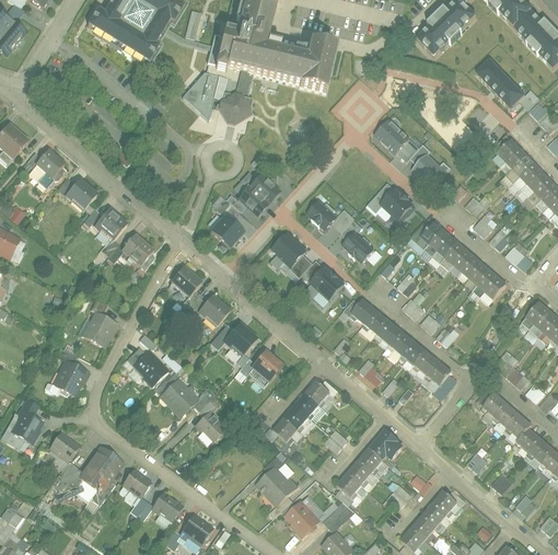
[(88,24),(151,62),(163,44),(159,42),(171,22),(174,24),(186,6),(177,0),(111,0),(104,11),(97,8),(88,24)]
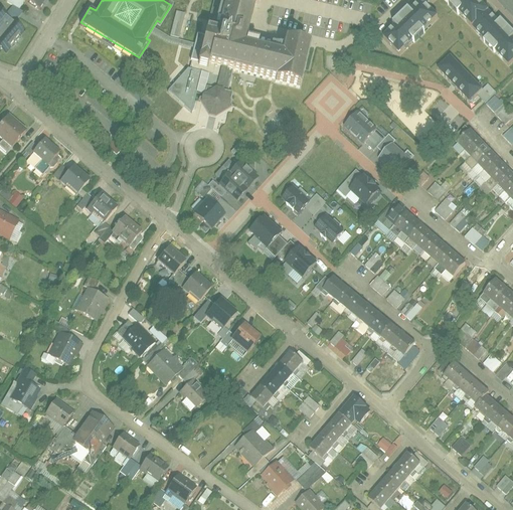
[(220,0),(212,35),(201,33),(194,65),(189,65),(168,89),(190,109),(216,115),(231,106),(234,91),(229,90),(234,68),(302,86),(313,40),(286,33),(282,51),(246,43),(257,0),(220,0)]
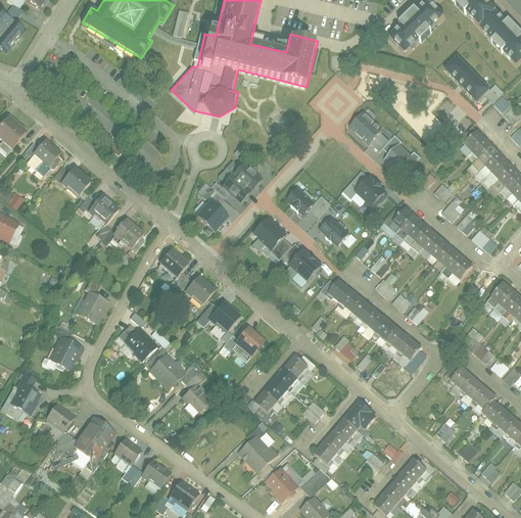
[(520,27),(495,0),(422,0),(385,35),(406,57),(451,16),(438,4),(442,0),(454,0),(516,67),(520,62),(520,27)]
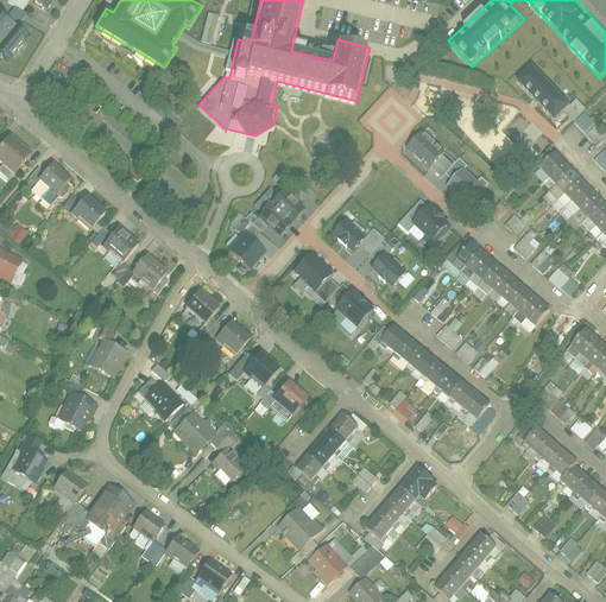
[(30,31),(0,6),(0,50),(8,57),(30,31)]
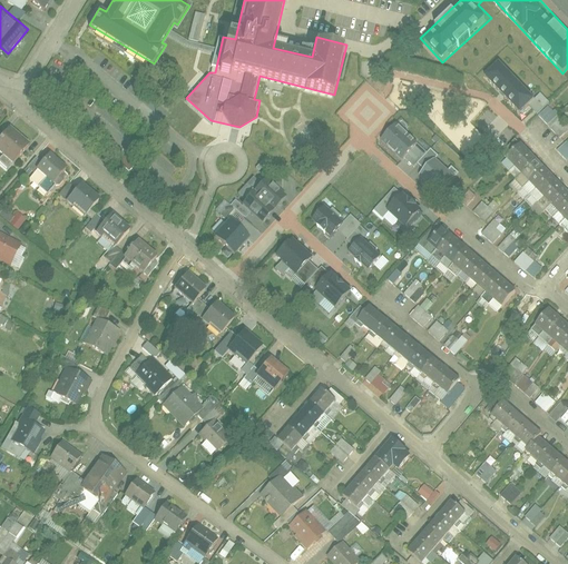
[(194,16),(204,18),(205,10),(196,8),(194,16)]
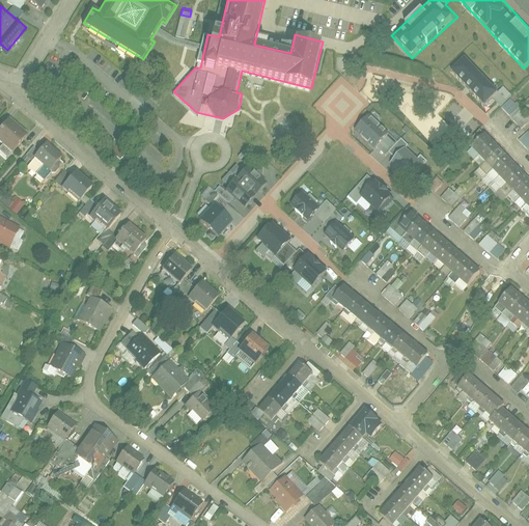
[(501,84),(467,49),(448,65),(485,105),(495,95),(502,104),(517,90),(506,79),(501,84)]
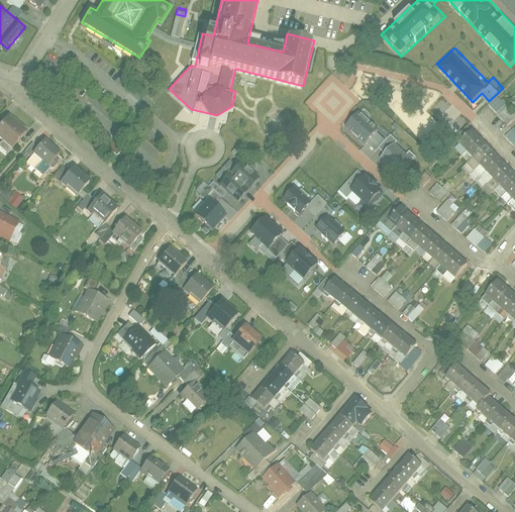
[(362,109),(347,124),(366,141),(380,127),(362,109)]
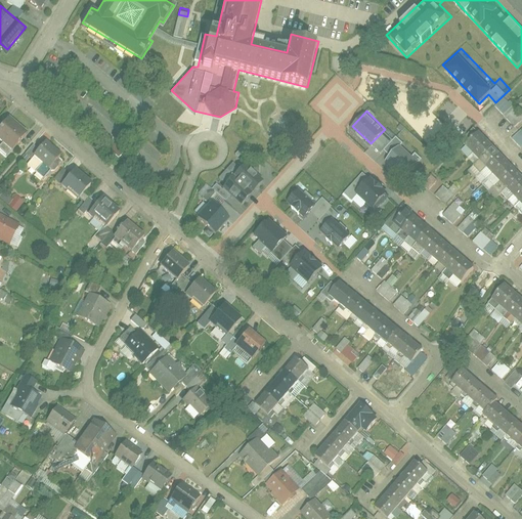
[(24,134),(7,118),(0,125),(0,137),(10,147),(24,134)]
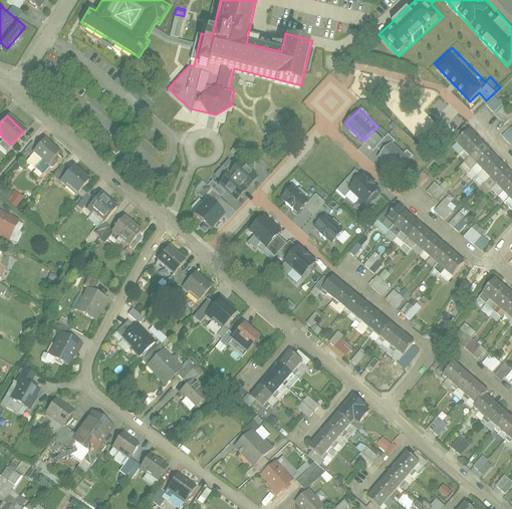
[(511,122),(503,132),(511,141),(511,122)]
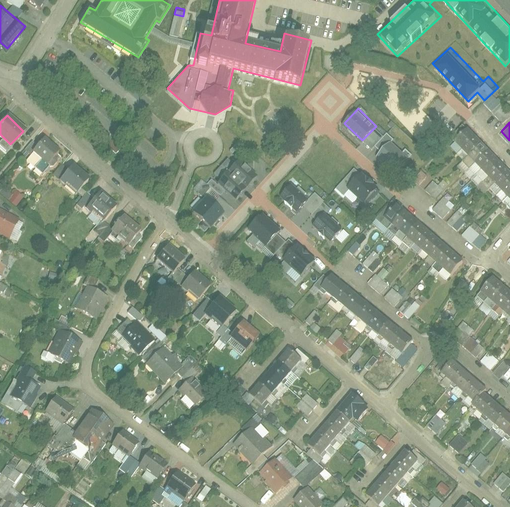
[(455,142),(509,195),(509,170),(468,129),(455,142)]
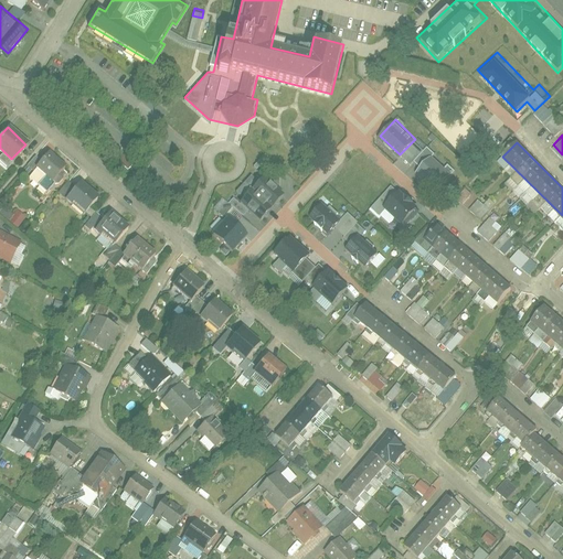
[(434,189),(455,167),(448,160),(444,164),(433,153),(436,150),(428,143),(415,158),(422,163),(415,171),(434,189)]
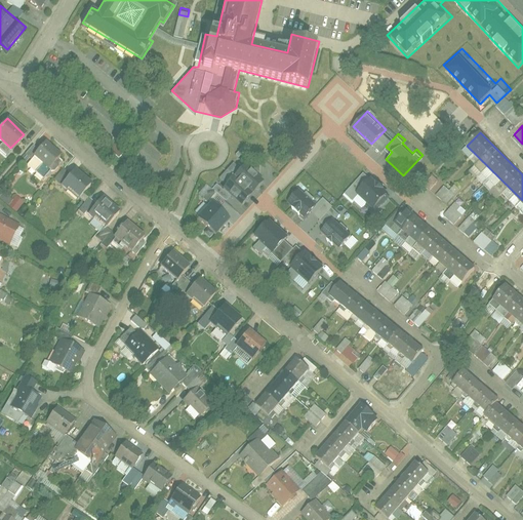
[(61,154),(43,140),(34,152),(51,166),(61,154)]
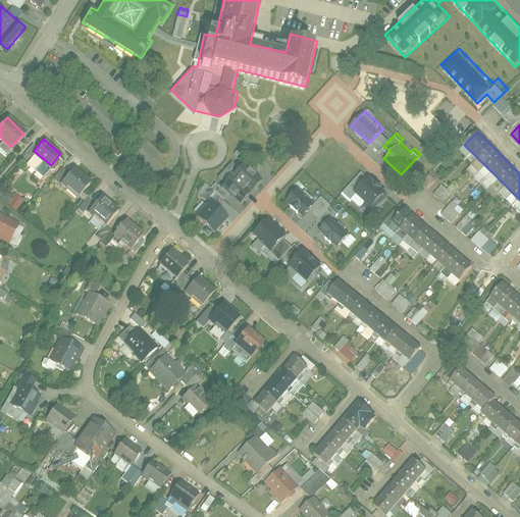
[(239,151),(247,142),(245,139),(236,148),(239,151)]
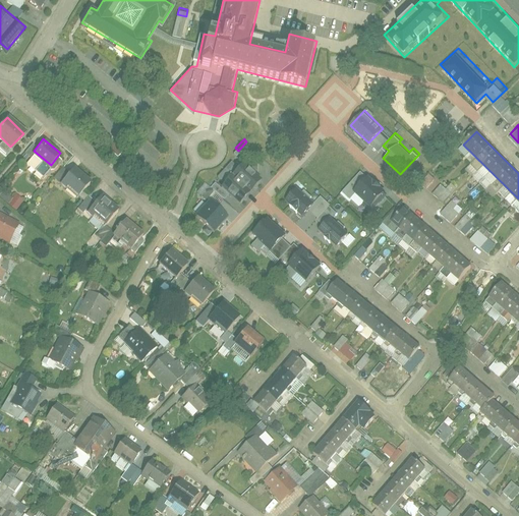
[(21,154),(25,158),(32,151),(27,147),(21,154)]
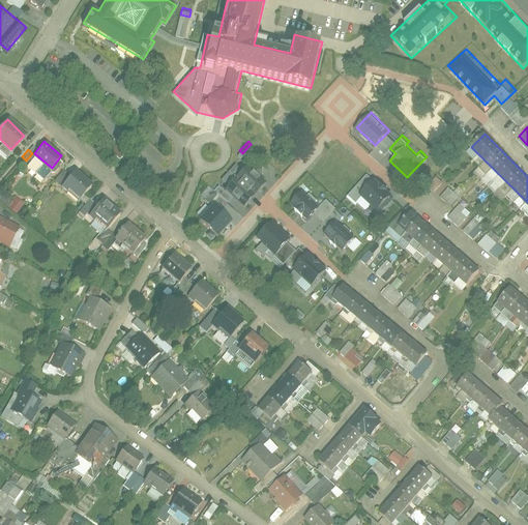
[(245,204),(267,180),(248,164),(245,168),(237,161),(224,176),(231,183),(227,187),(245,204)]
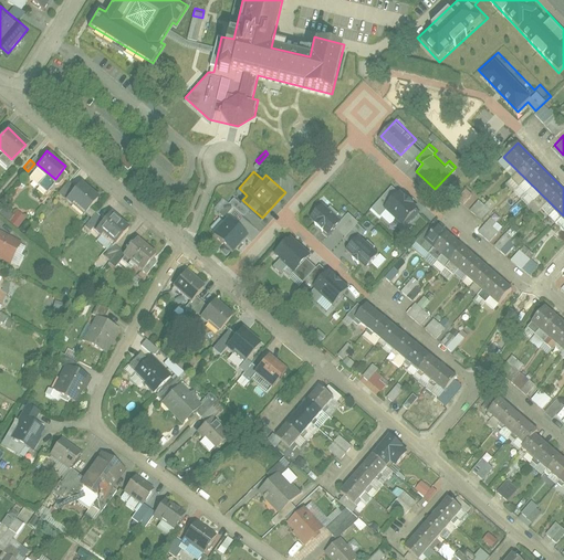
[(102,193),(82,178),(66,197),(86,212),(102,193)]
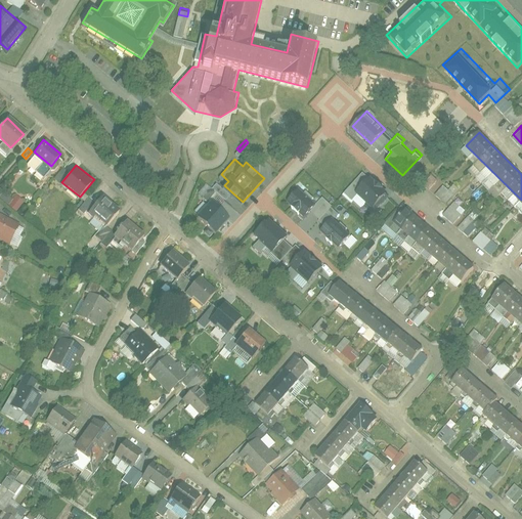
[(430,186),(439,176),(432,171),(424,180),(430,186)]
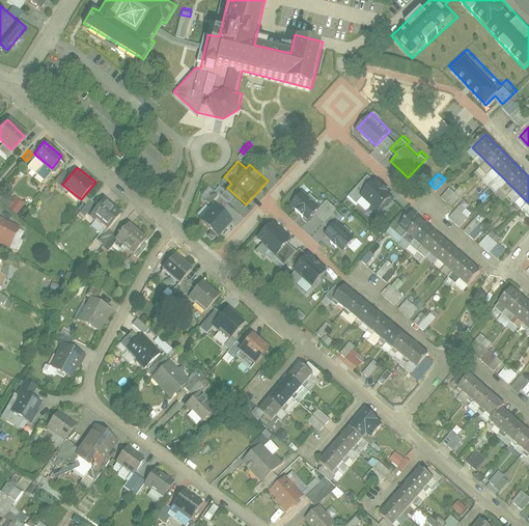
[(379,210),(393,195),(376,178),(366,189),(359,182),(350,193),(359,201),(364,196),(379,210)]
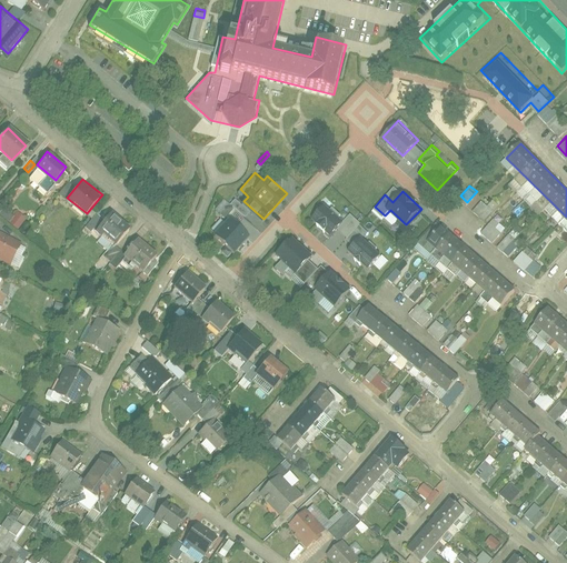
[(494,195),(488,201),(483,197),(473,207),(485,218),(500,201),(494,195)]
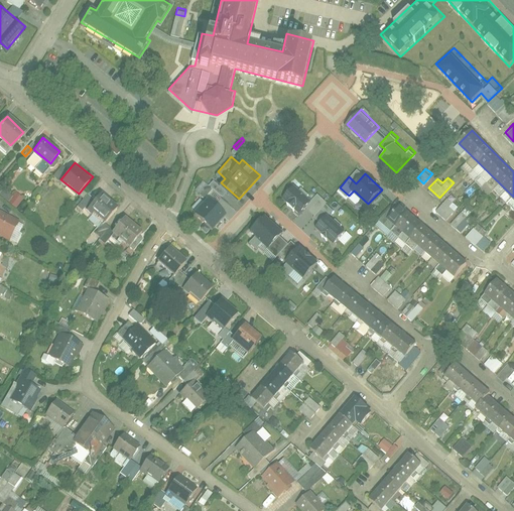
[(294,183),(283,197),(300,213),(312,200),(294,183)]
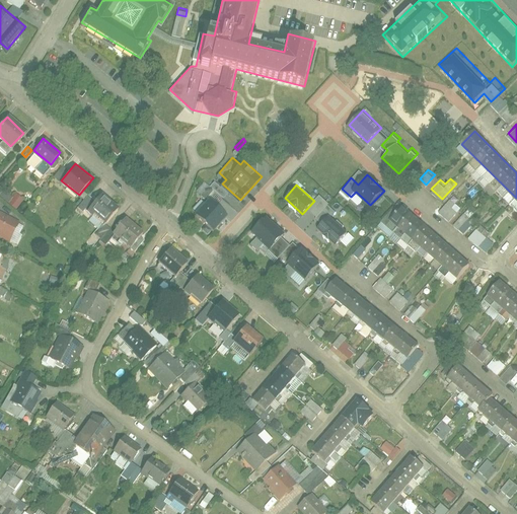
[(9,191),(5,196),(16,205),(24,196),(16,190),(13,194),(9,191)]
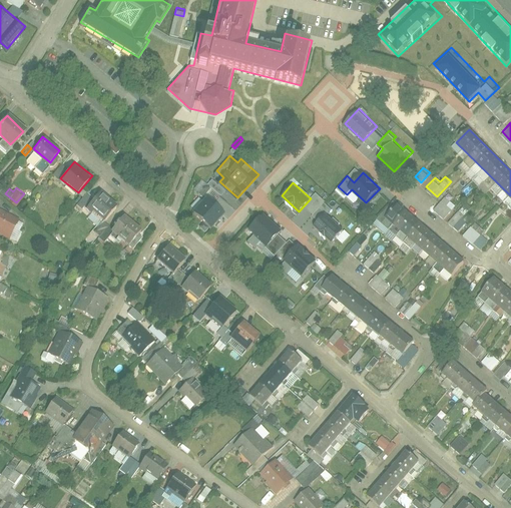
[(98,191),(87,206),(100,217),(112,203),(98,191)]
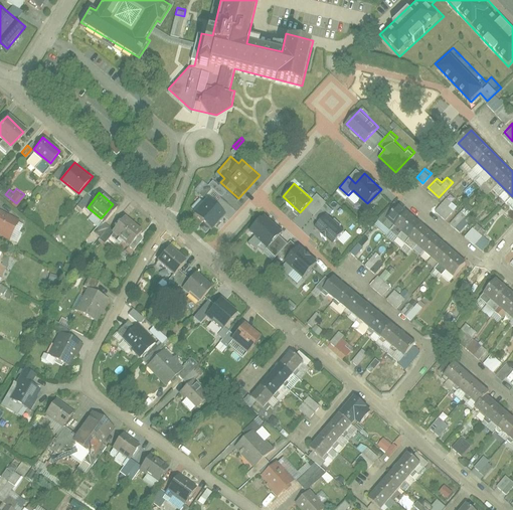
[(436,207),(447,216),(458,203),(448,194),(436,207)]
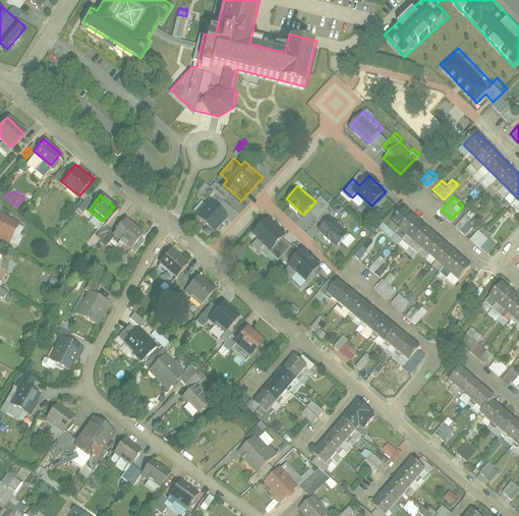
[(212,198),(197,214),(217,231),(230,216),(212,198)]
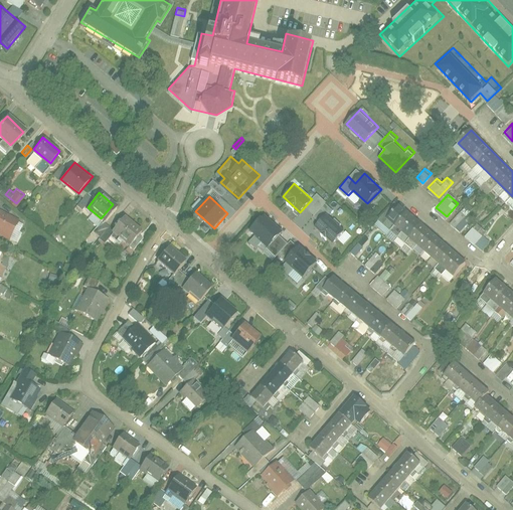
[(468,201),(451,219),(461,228),(474,214),(469,210),(473,206),(468,201)]
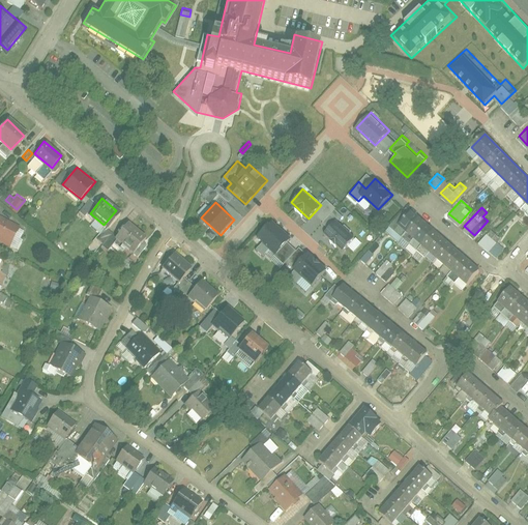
[(406,228),(468,284),(481,269),(418,213),(406,228)]
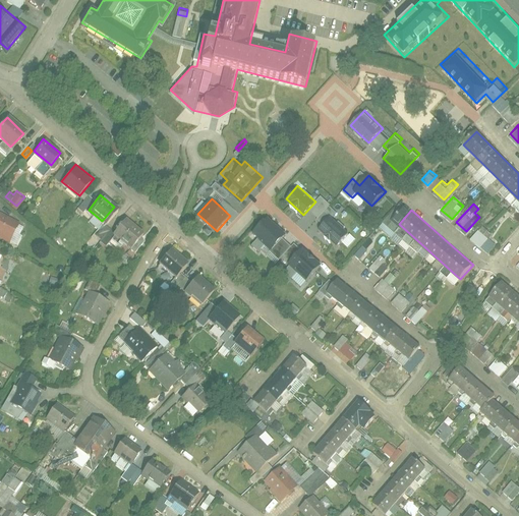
[(0,214),(0,232),(13,238),(20,225),(0,214)]
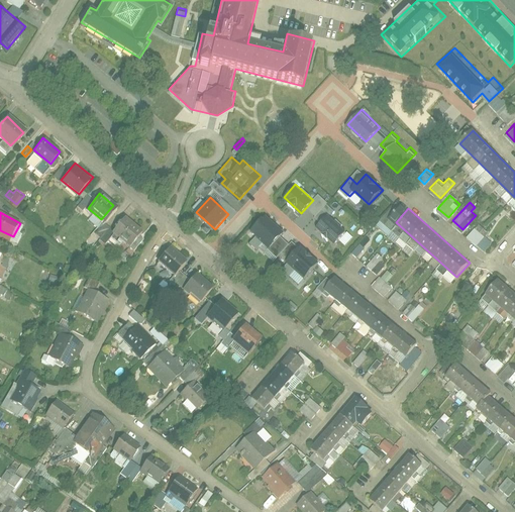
[(266,212),(250,228),(271,247),(286,231),(266,212)]
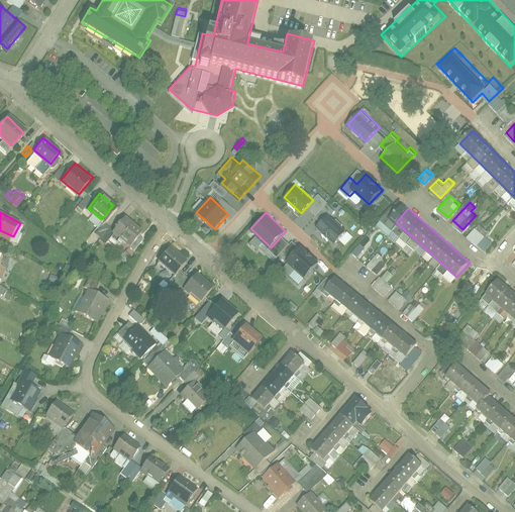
[(346,229),(328,213),(316,226),(334,242),(346,229)]
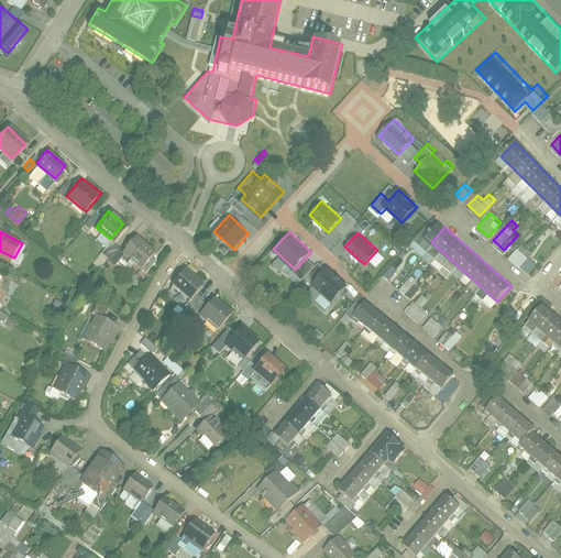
[(123,252),(140,265),(153,250),(138,237),(123,252)]
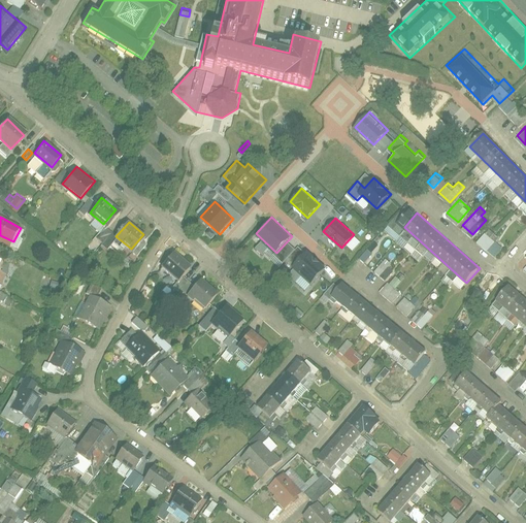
[(489,225),(478,238),(495,254),(503,244),(494,236),(497,232),(489,225)]
